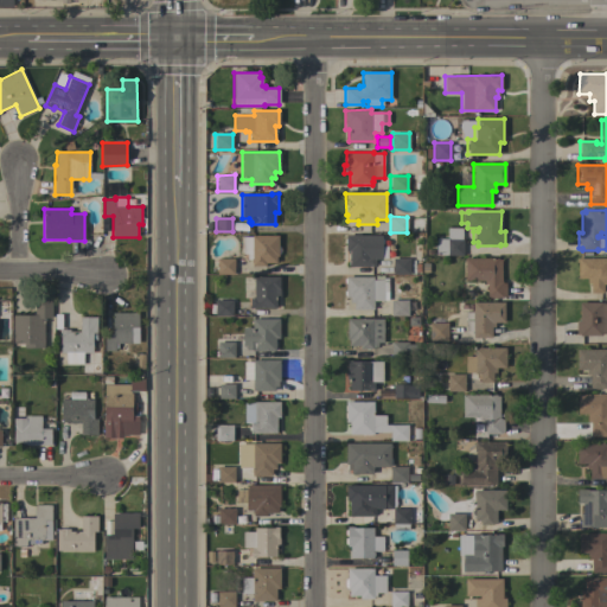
[(435,255),(436,238),(447,238),(447,228),(461,228),(461,238),(464,238),(462,256),(435,255)]
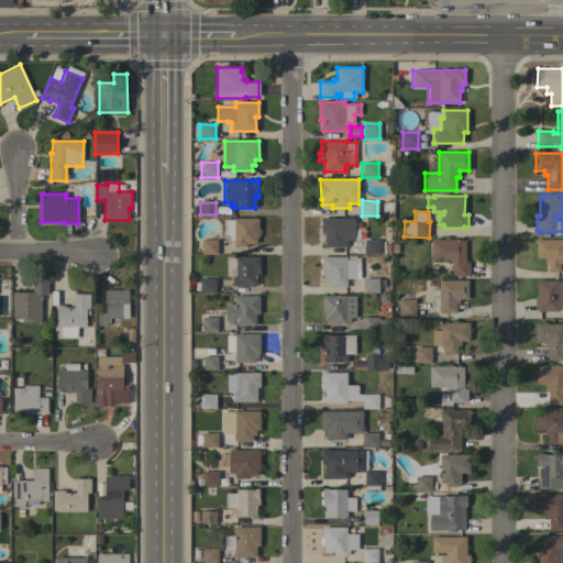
[(257,228),(260,230),(260,234),(257,236),(257,238),(256,238),(256,244),(246,244),(246,246),(233,246),(233,243),(232,243),(232,241),(229,241),(229,235),(224,235),(225,220),(233,220),(233,218),(257,219),(257,228)]
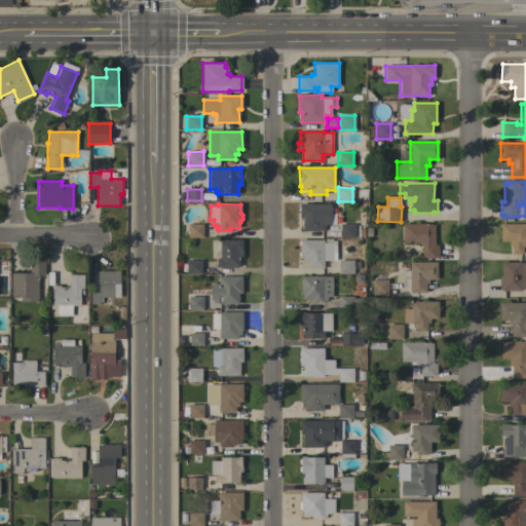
[(331,214),(335,214),(335,224),(331,224),(331,225),(325,225),(325,231),(302,231),(302,218),(299,218),(299,203),(331,203),(331,214)]
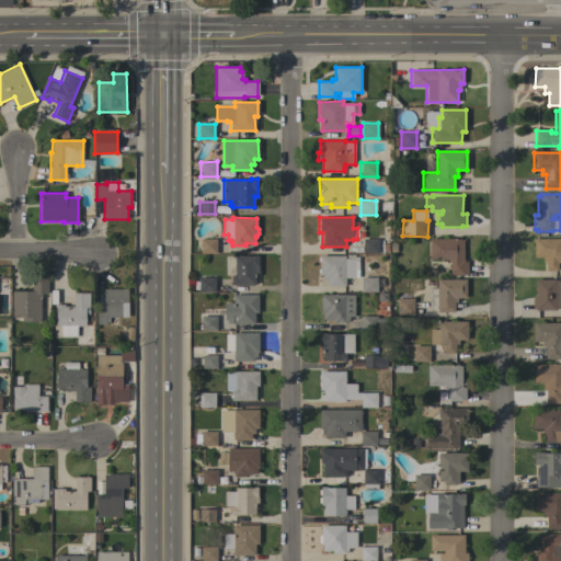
[(201,253),(201,239),(217,239),(216,253),(201,253)]
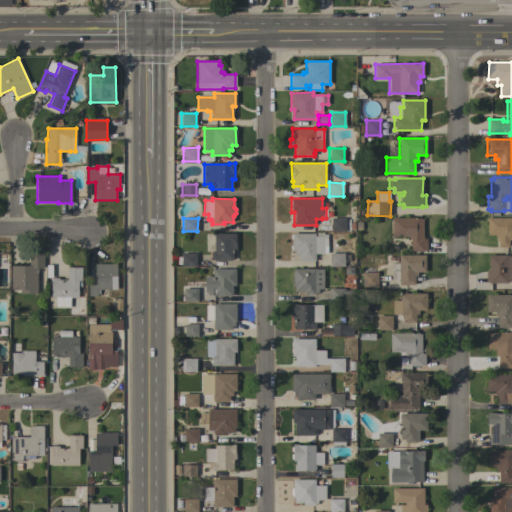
[(345,218),(345,231),(331,231),(331,218),(345,218)]
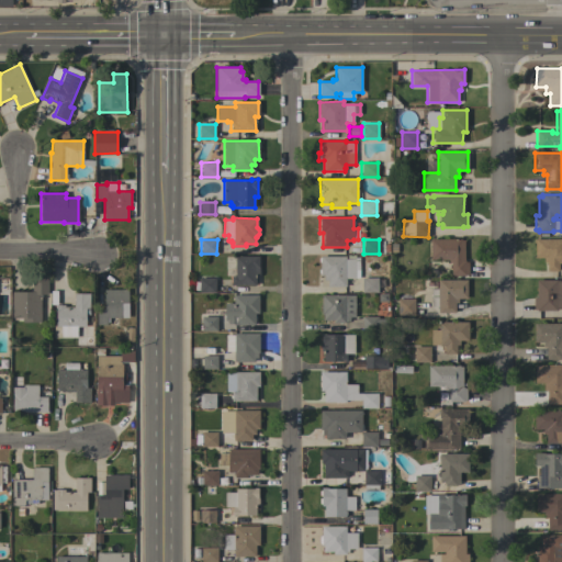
[(461,239),(461,240),(464,240),(464,260),(465,260),(465,261),(468,261),(468,274),(465,274),(465,276),(450,276),(450,262),(448,262),(448,260),(430,260),(430,239),(461,239)]
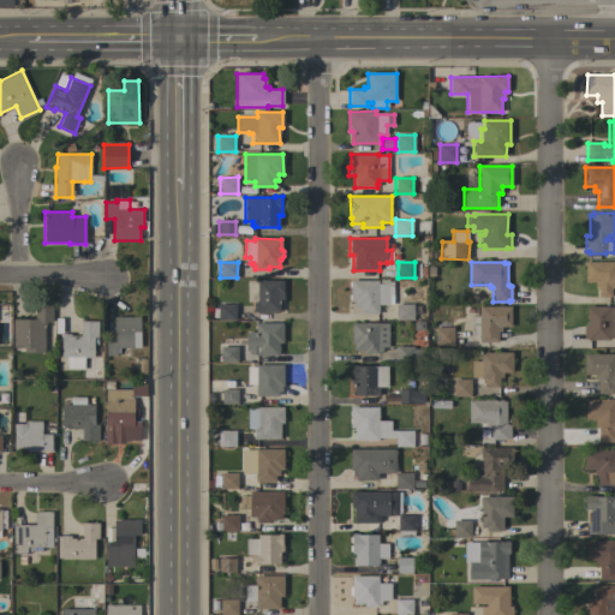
[(611,297),(598,297),(598,287),(595,287),(595,282),(585,282),(585,262),(614,262),(614,288),(611,288),(611,297)]
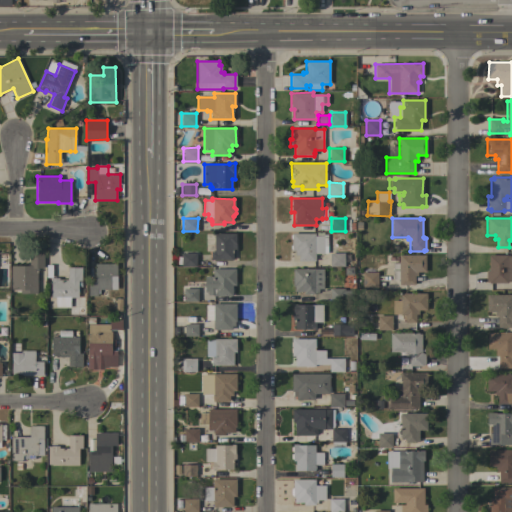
[(210,260),(211,251),(214,251),(214,233),(235,233),(235,250),(233,250),(233,260),(210,260)]
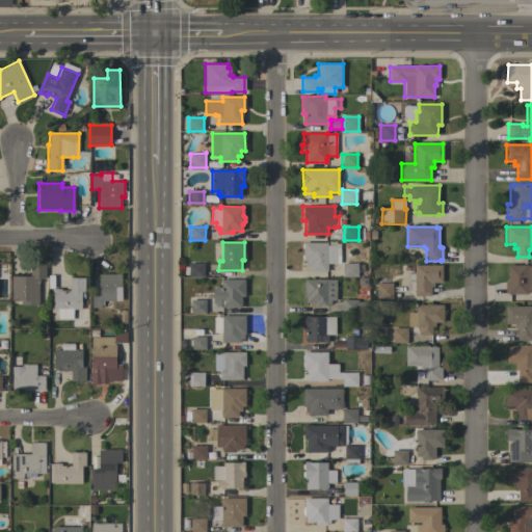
[(327,245),(328,245),(328,242),(336,242),(336,244),(340,244),(340,263),(327,263),(327,271),(310,271),(310,265),(306,265),(306,261),(302,261),(302,242),(327,242),(327,245)]
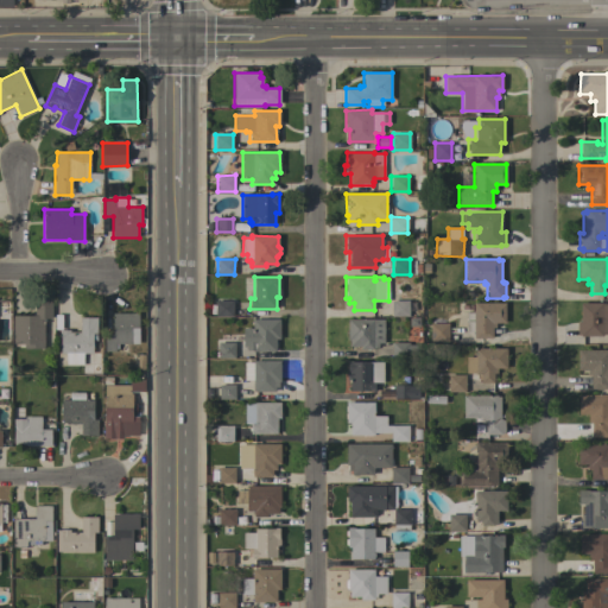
[(35,316),(35,301),(51,301),(51,318),(44,318),(44,348),(24,348),(24,343),(13,343),(13,316),(35,316)]
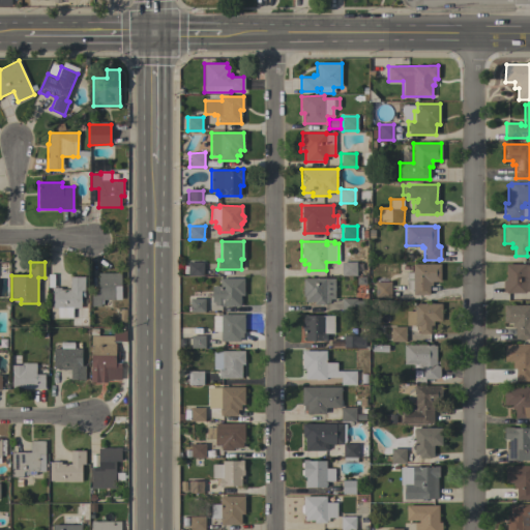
[(187,275),(187,262),(203,262),(203,275),(187,275)]
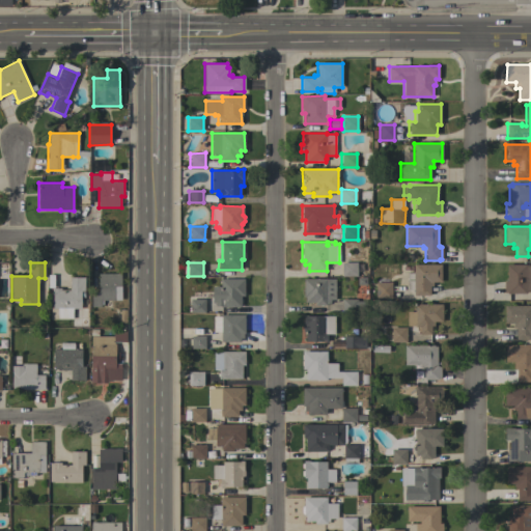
[(357,262),(357,276),(342,276),(342,262),(357,262)]
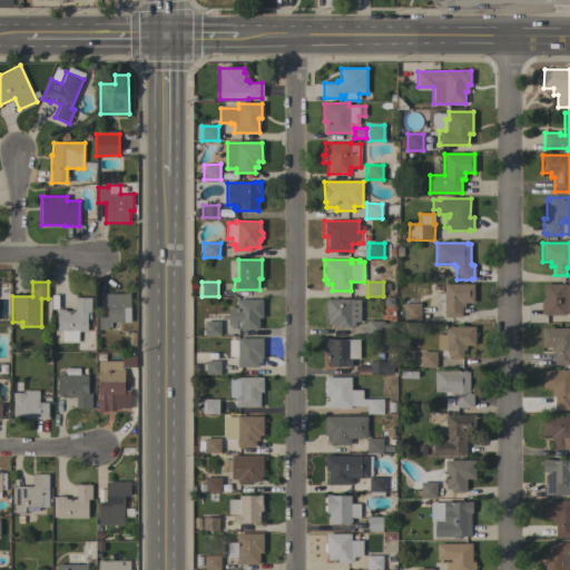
[(473,303),(464,302),(464,307),(461,307),(461,317),(443,317),(443,311),(438,311),(438,292),(443,292),(443,284),(473,284),(473,303)]
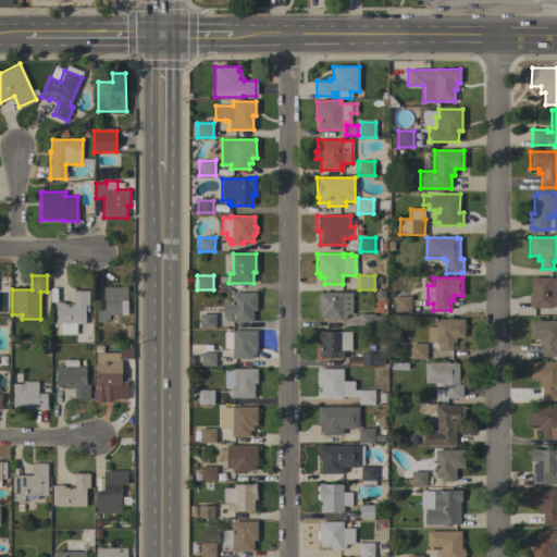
[(556,316),(544,316),(544,308),(531,308),(531,307),(529,307),(529,295),(532,295),(531,277),(552,277),(552,279),(556,279),(556,285),(556,316)]
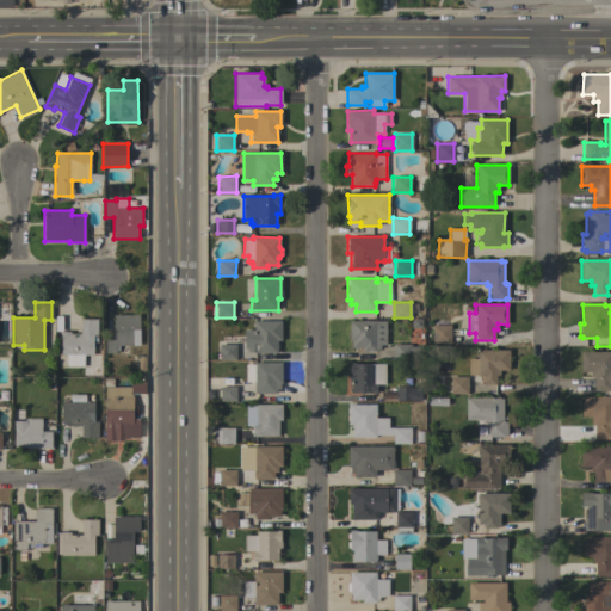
[(112,315),(139,315),(140,345),(116,346),(116,352),(106,352),(105,337),(113,335),(112,315)]
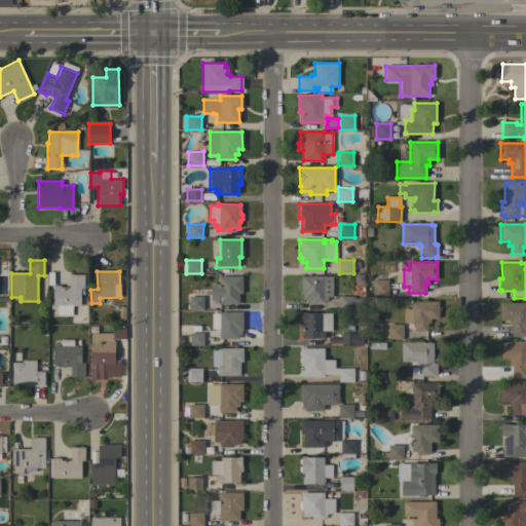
[(72,305),(72,315),(57,315),(57,306),(52,306),(52,286),(61,286),(61,288),(69,288),(69,274),(83,274),(83,289),(80,289),(80,306),(72,305)]
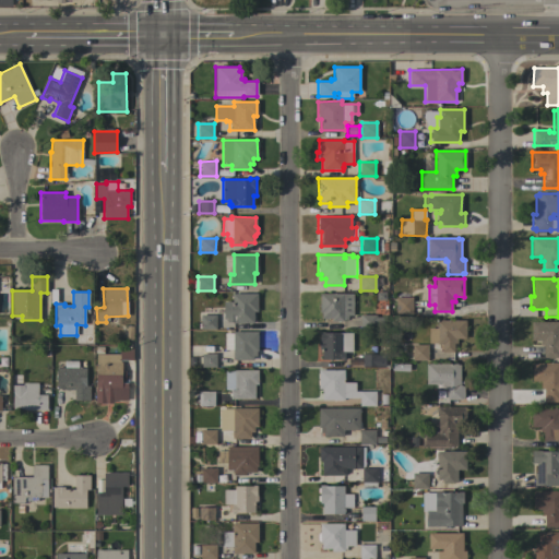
[(232,323),(232,321),(232,319),(224,319),(224,301),(232,301),(232,294),(257,294),(257,312),(253,312),(253,323),(232,323)]
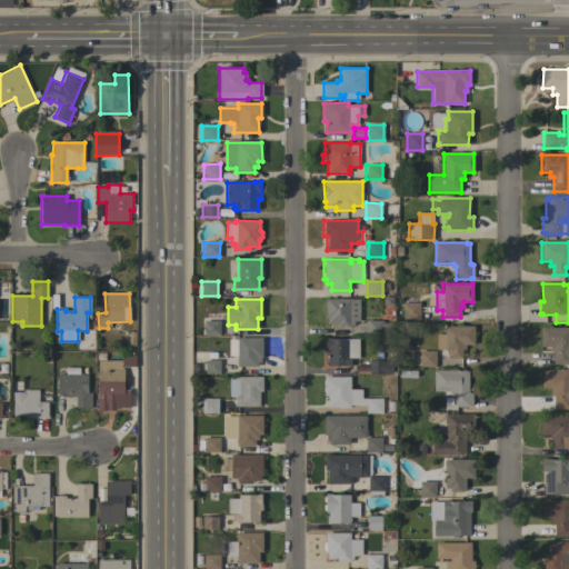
[(359,321),(353,321),(353,325),(350,325),(350,327),(337,327),(337,323),(327,323),(327,318),(326,318),(326,299),(359,299),(359,321)]
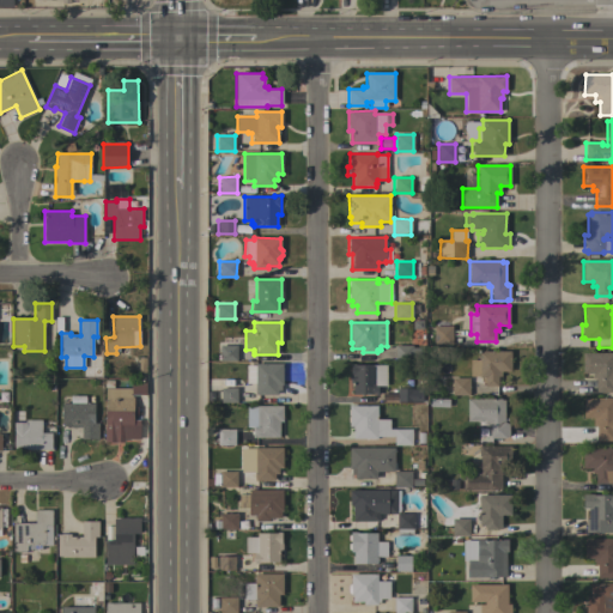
[(451,345),(434,345),(434,326),(451,326),(451,345)]
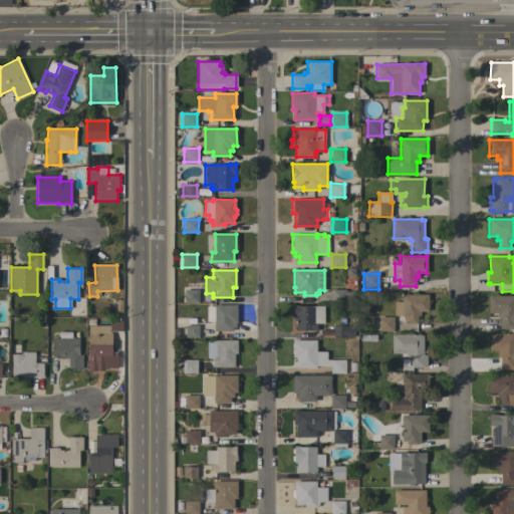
[(184,302),(184,289),(198,289),(198,302),(184,302)]
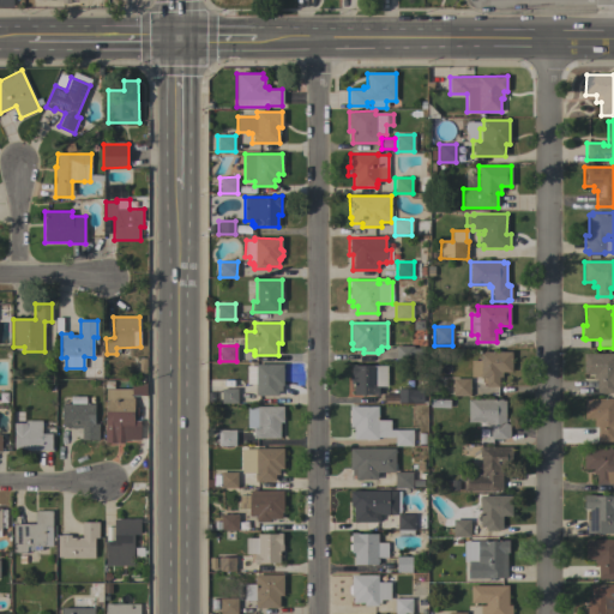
[(413,345),(413,348),(421,349),(421,359),(413,359),(413,361),(396,361),(396,345),(413,345)]
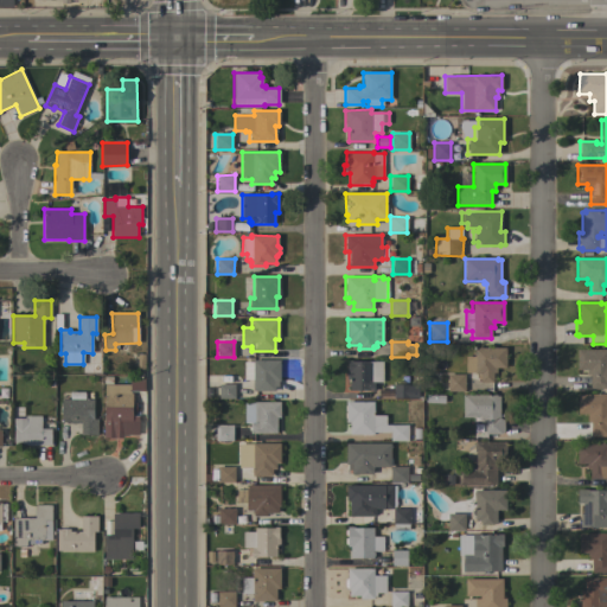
[(505,368),(496,368),(496,372),(493,372),(492,382),(480,382),(480,374),(464,374),(464,356),(474,357),(474,347),(505,347),(505,368)]
